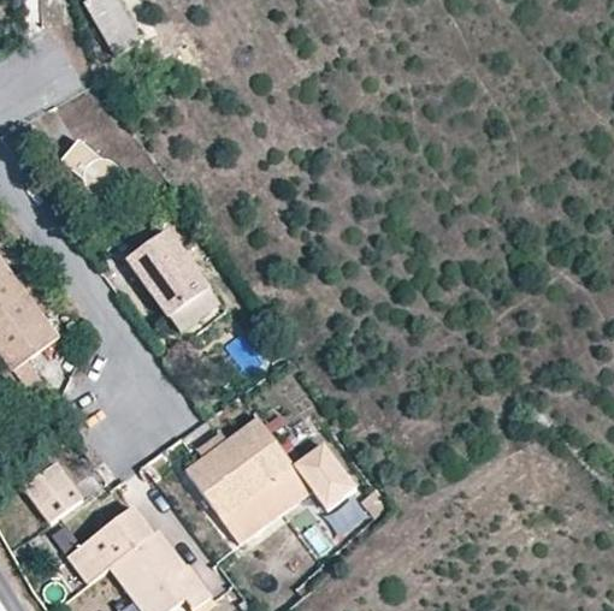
[(140,41),(114,0),(84,0),(82,1),(114,55),(140,41)]
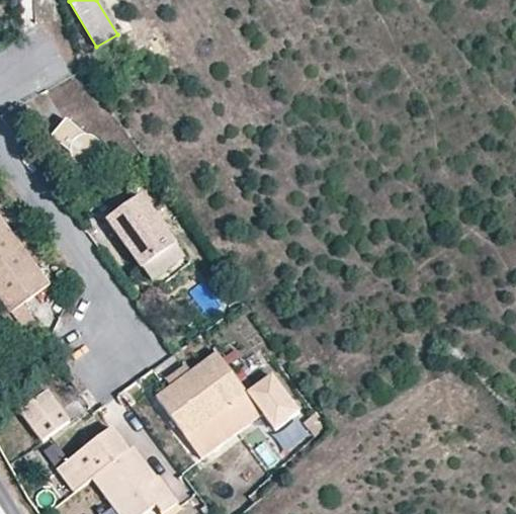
[(93,135),(83,133),(65,117),(50,136),(69,152),(75,162),(83,165),(87,165),(91,164),(97,160),(100,153),(99,141),(93,135)]
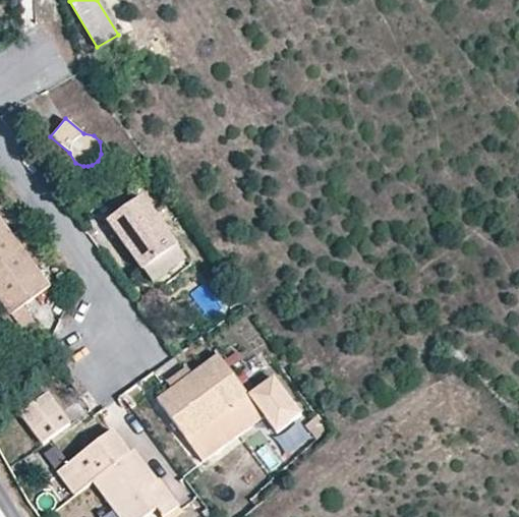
[(184,256),(140,194),(106,219),(135,260),(151,281),(184,256)]
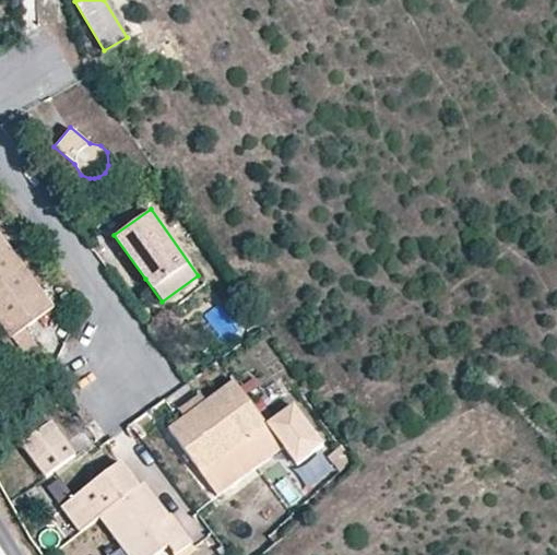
[(52,305),(0,235),(0,321),(7,330),(11,335),(23,327),(52,305)]
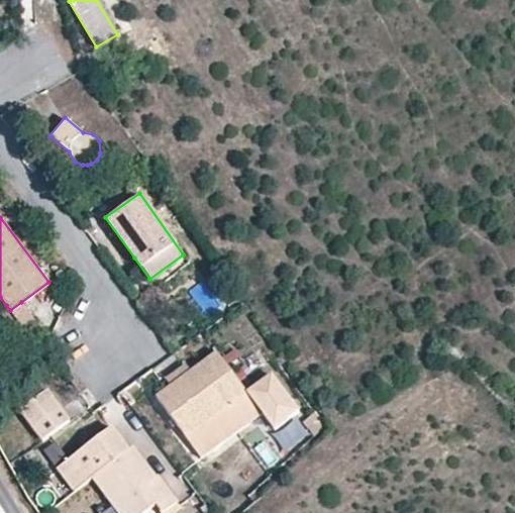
[(32,319),(21,302),(10,310),(17,320),(21,327),(32,319)]
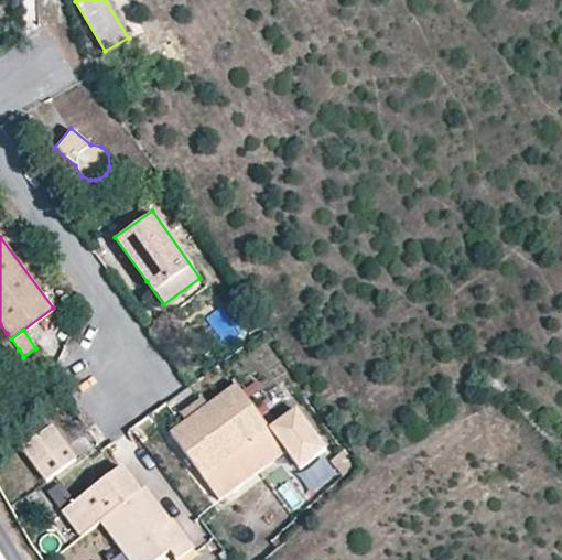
[(19,350),(11,338),(7,333),(0,337),(0,340),(10,355),(19,350)]
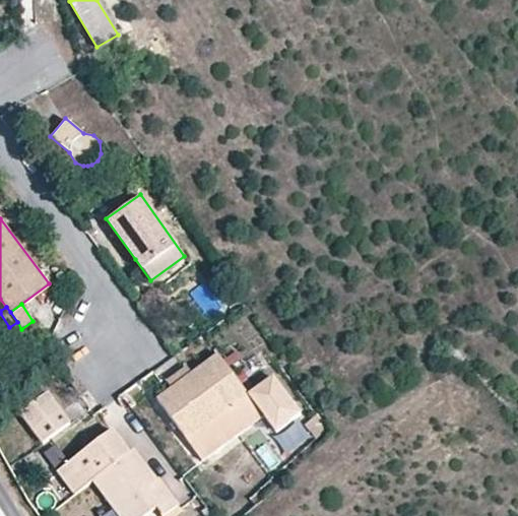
[(299,410),(271,374),(247,393),(215,351),(190,371),(182,377),(170,386),(154,398),(200,458),(261,411),(274,429),(299,410)]
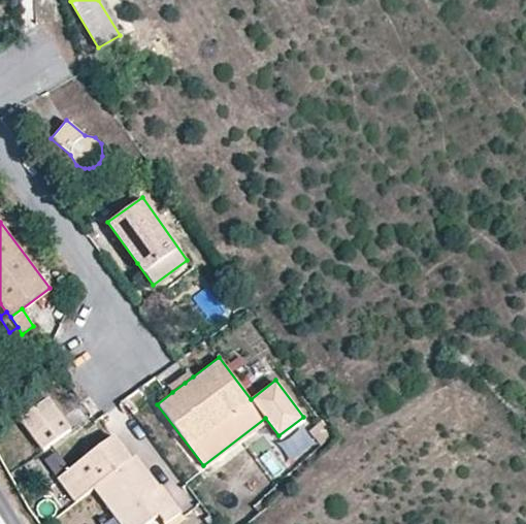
[(185,383),(193,377),(188,368),(166,385),(172,392),(185,383)]
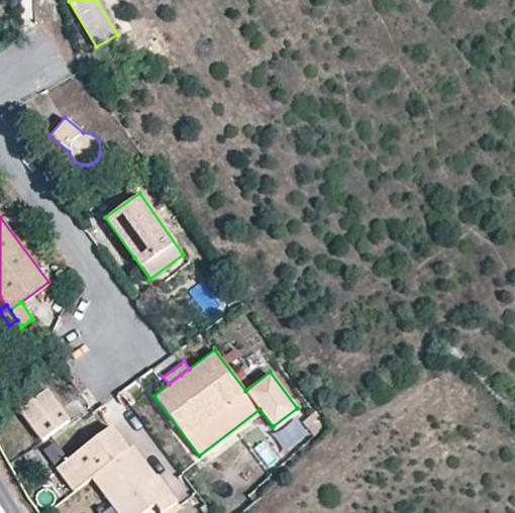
[(70,418),(46,387),(17,408),(40,439),(70,418)]
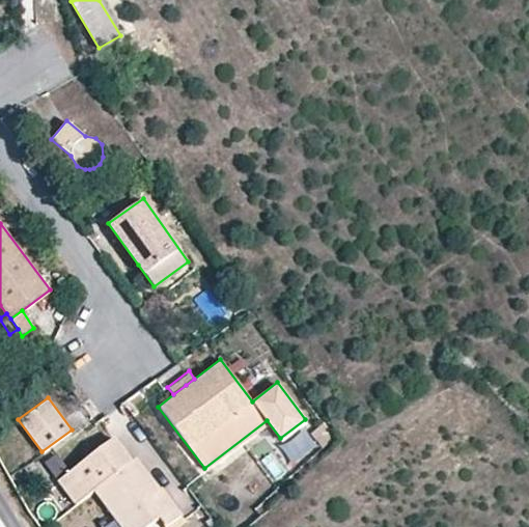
[(333,435),(322,419),(308,430),(321,444),(333,435)]
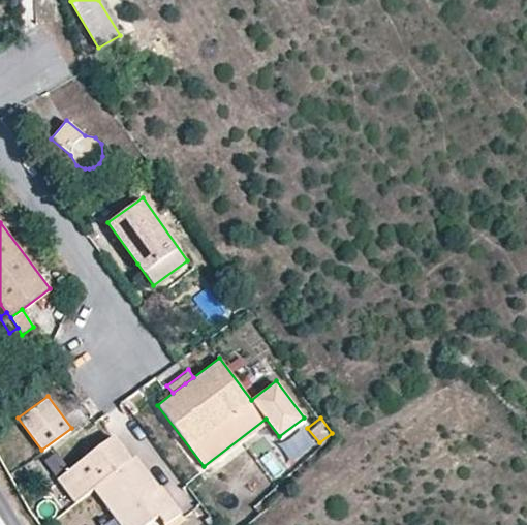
[(274,444),(287,462),(315,440),(302,423),(274,444)]
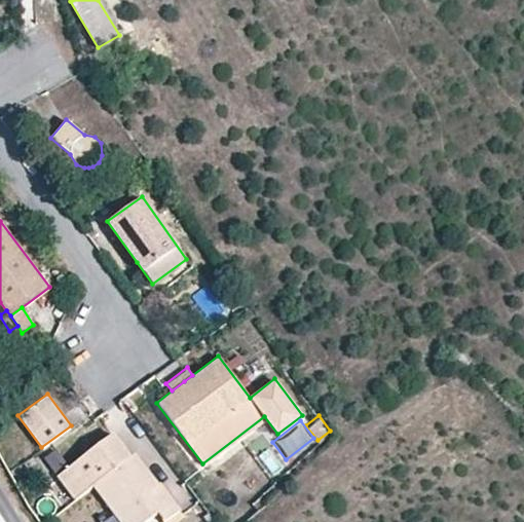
[(171,521),(183,514),(158,481),(156,483),(134,452),(128,455),(118,442),(111,433),(57,474),(74,497),(92,484),(120,521),(143,521),(158,511),(166,521),(171,521)]
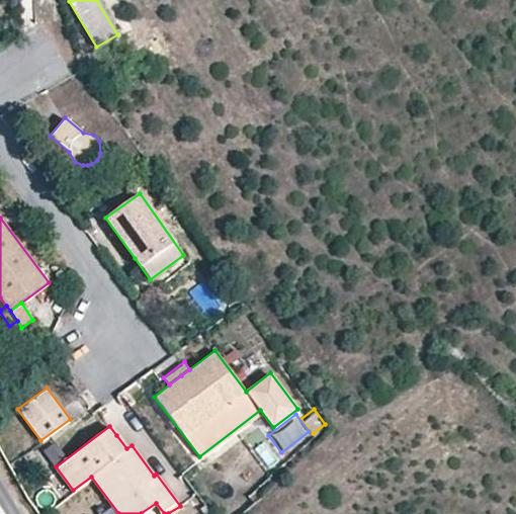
[(66,456),(54,439),(41,448),(54,464),(66,456)]
